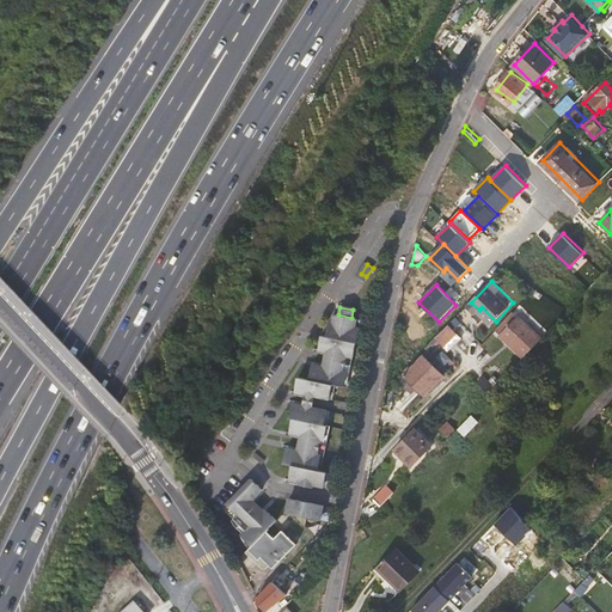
[(496,330),(499,334),(501,332),(519,313),(515,310),(496,330)]
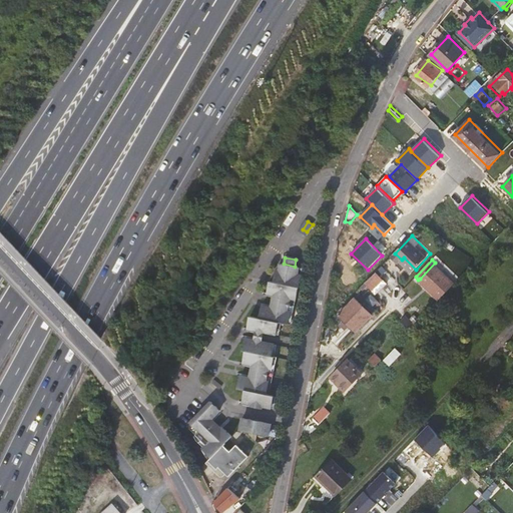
[(257,329),(266,331),(277,333),(279,322),(289,324),(292,312),(288,311),(290,298),(295,299),(299,300),(301,287),(295,286),(299,268),(295,267),(284,264),(282,263),(280,272),(276,272),(274,282),(271,281),(268,294),(274,295),(278,296),(275,309),(271,309),(263,308),(260,318),(249,316),(247,327),(257,329)]
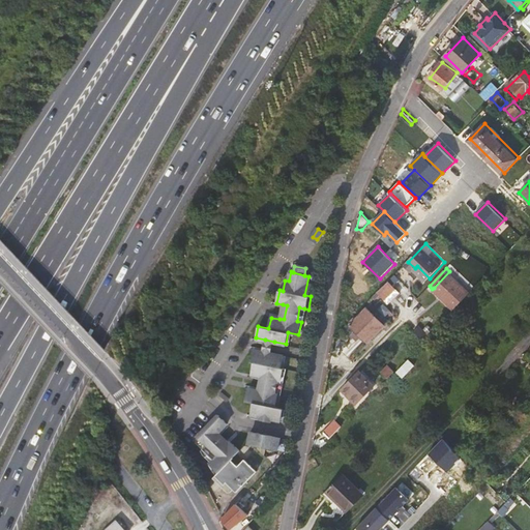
[(449,271),(434,288),(455,308),(471,292),(449,271)]
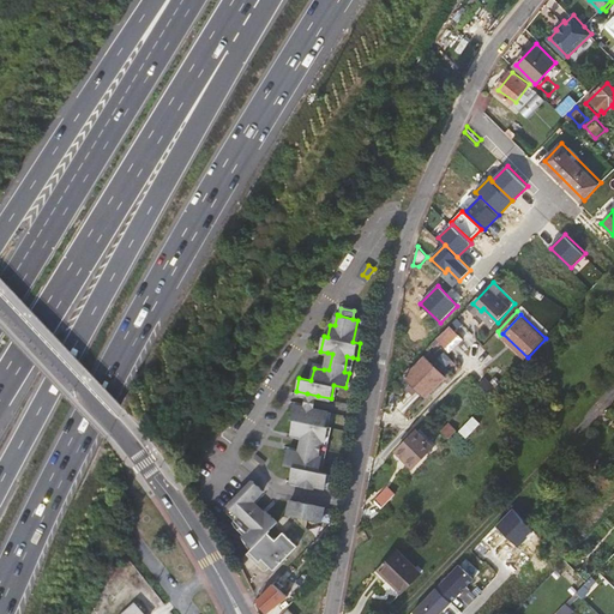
[(455,321),(443,333),(456,345),(468,333),(455,321)]
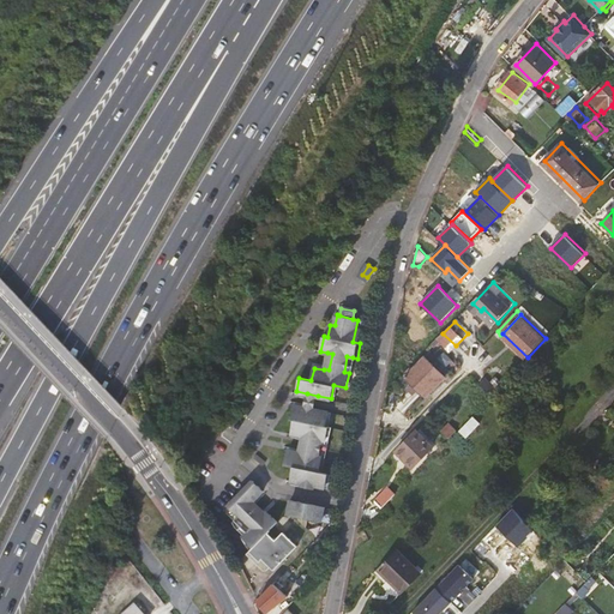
[(449,377),(427,356),(408,377),(428,397),(449,377)]
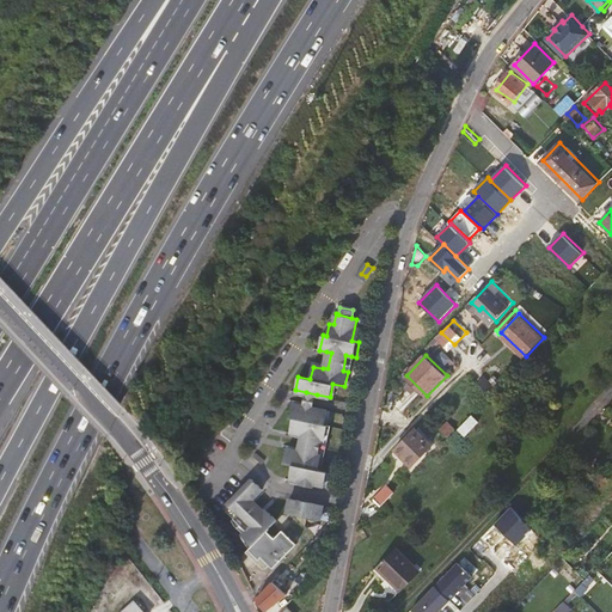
[(304,405),(314,408),(317,395),(306,392),(304,405)]
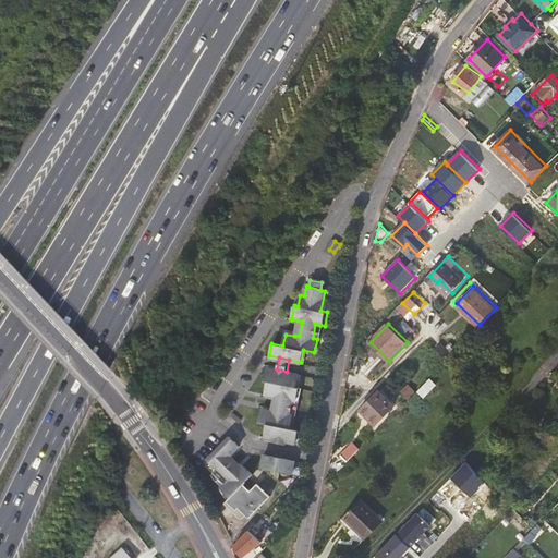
[(283,440),(295,427),(290,426),(293,414),(288,413),(290,399),(296,401),(300,386),(295,385),(299,374),(287,372),(277,370),(267,367),(265,377),(267,378),(265,393),(273,396),(278,397),(276,411),(270,410),(263,408),(259,421),(267,423),(265,436),(283,440)]
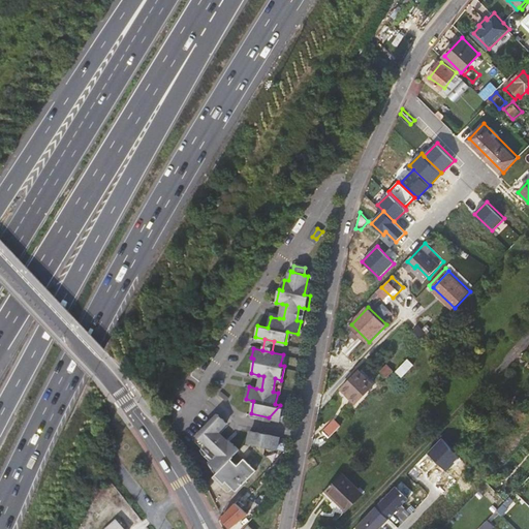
[(407,358),(397,371),(404,376),(413,363),(407,358)]
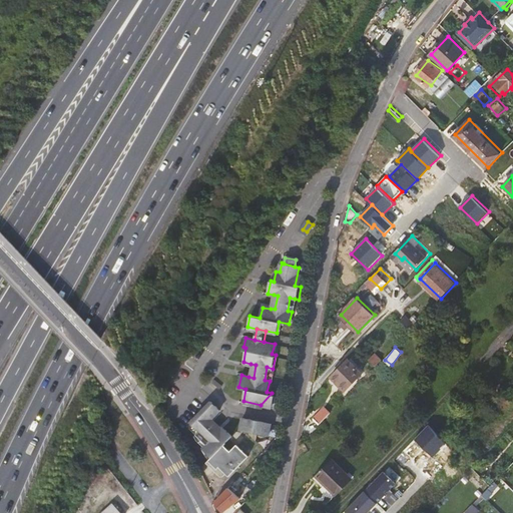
[(348,360),(331,378),(345,391),(361,373),(348,360)]
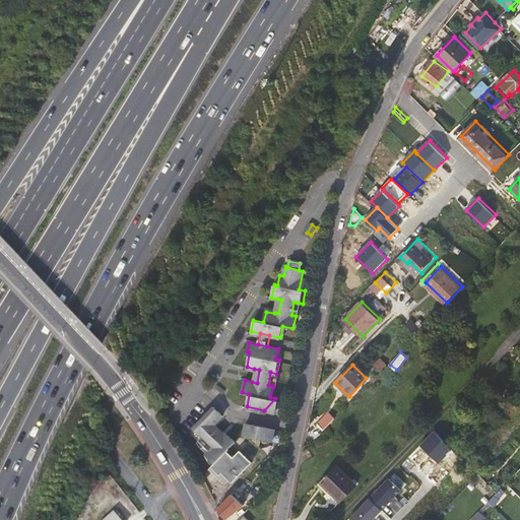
[(268,385),(273,386),(276,374),(270,372),(268,385)]
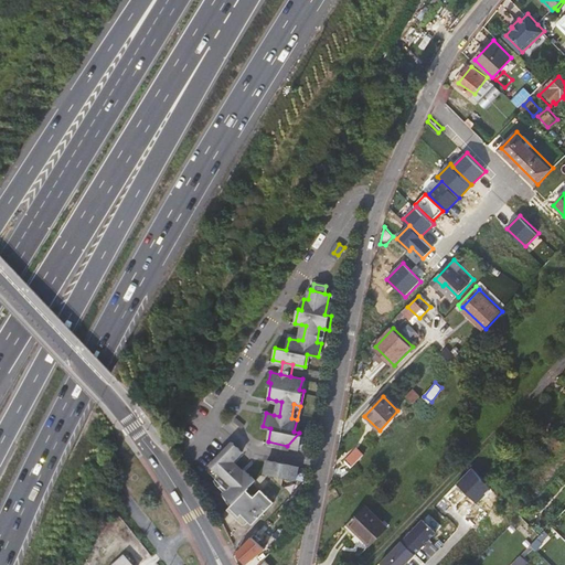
[(234,422),(242,428),(244,425),(236,418),(234,422)]
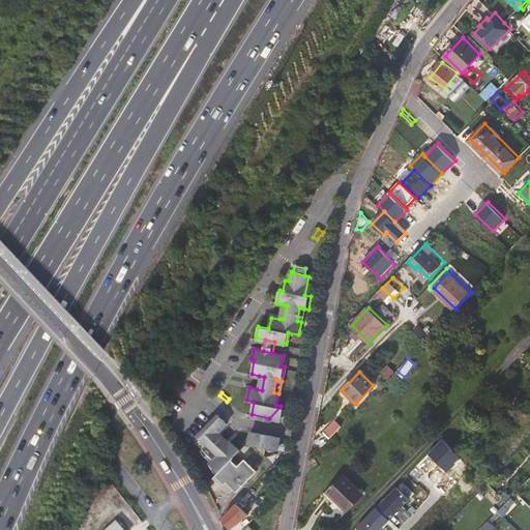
[(284,407),(281,406),(269,418),(281,420),(284,407)]
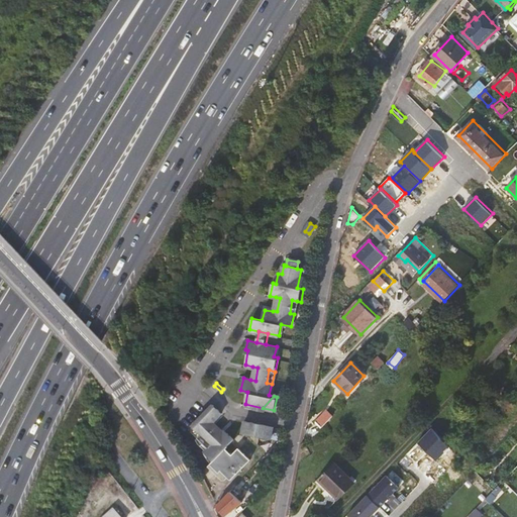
[(196,428),(201,433),(206,427),(207,428),(211,422),(219,410),(212,405),(196,428)]
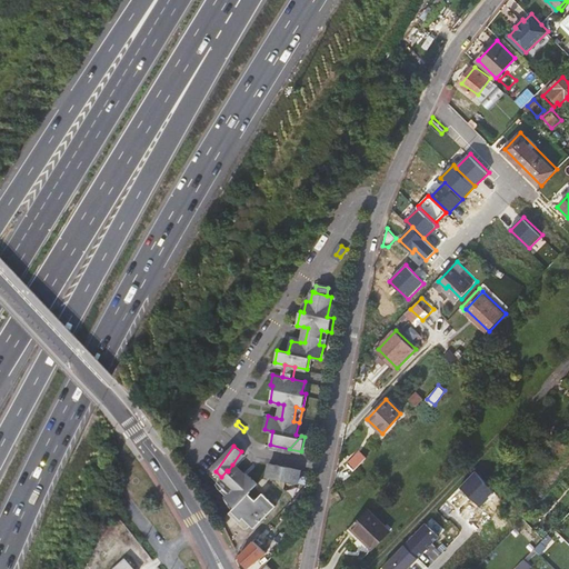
[(357,470),(365,462),(369,458),(361,451),(350,463),(357,470)]
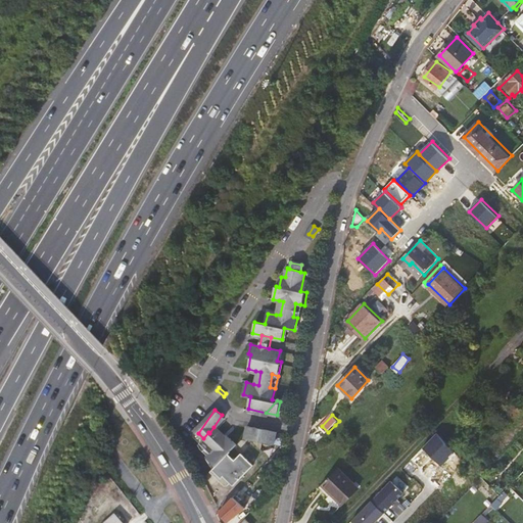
[(276,432),(247,425),(244,438),(273,444),(276,432)]
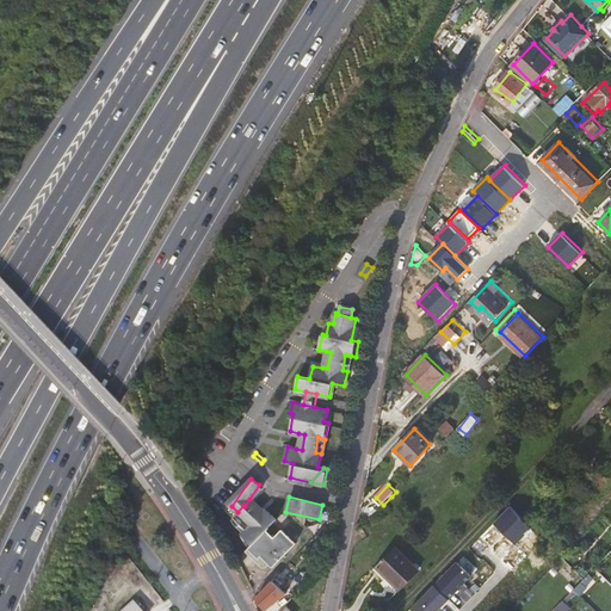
[(263,511),(250,499),(245,506),(257,517),(263,511)]
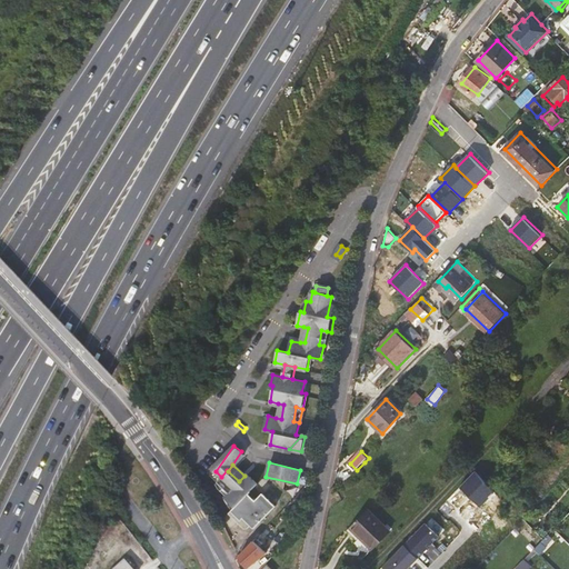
[(227,470),(221,477),(217,482),(223,488),(229,492),(226,497),(225,498),(233,507),(247,493),(257,482),(247,473),(245,476),(239,481),(228,471),(227,470)]
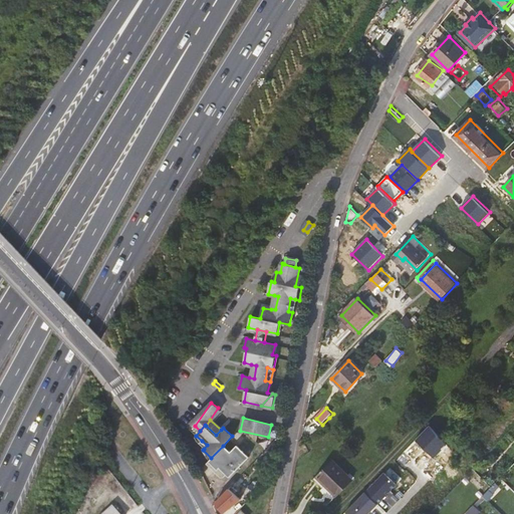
[(435,457),(449,442),(430,425),(417,439),(435,457)]
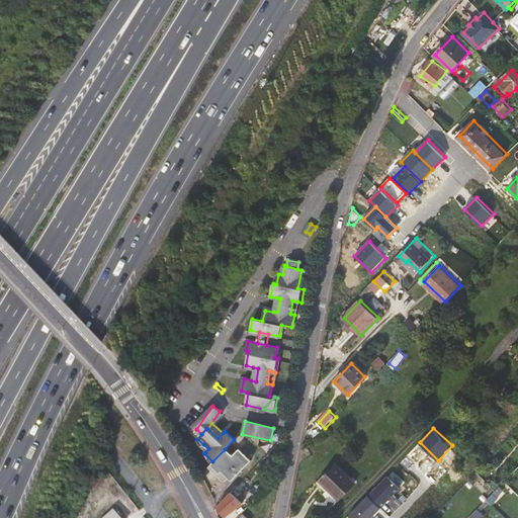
[(208,448),(203,444),(200,447),(205,452),(208,448)]
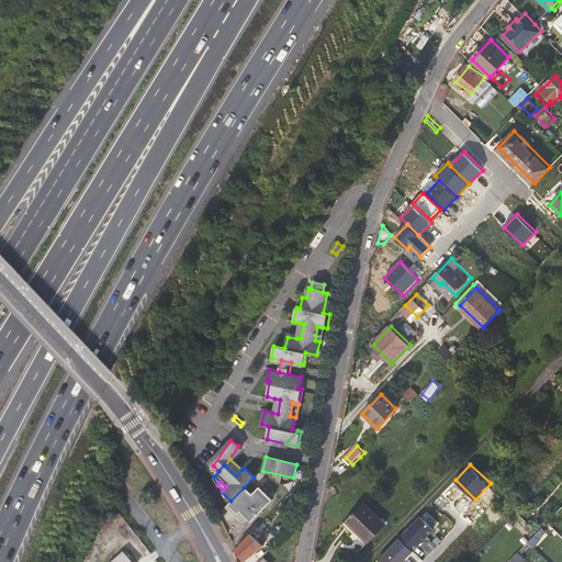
[(231,501),(226,505),(237,515),(239,513),(249,523),(271,499),(258,487),(250,495),(244,487),(231,501)]
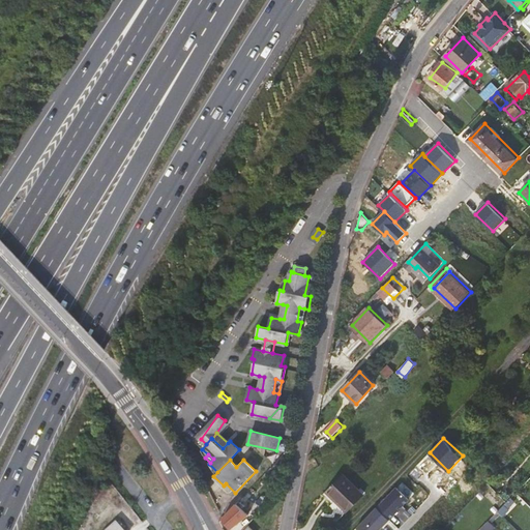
[(365,494),(346,474),(328,492),(337,501),(340,500),(350,510),(365,494)]
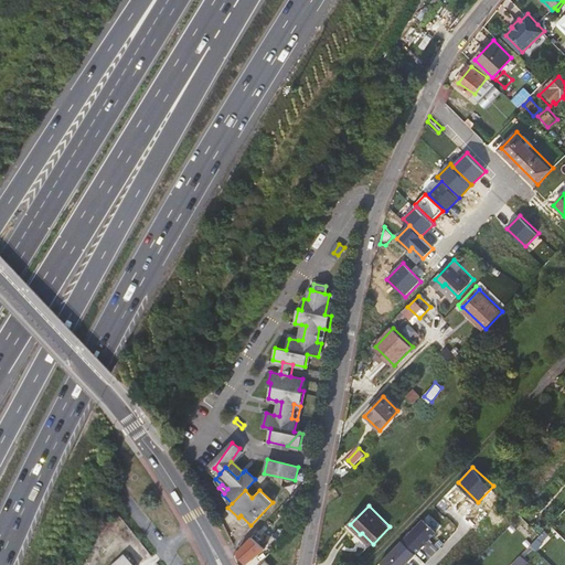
[(381,562),(384,564),(404,564),(438,531),(424,516),(381,562)]
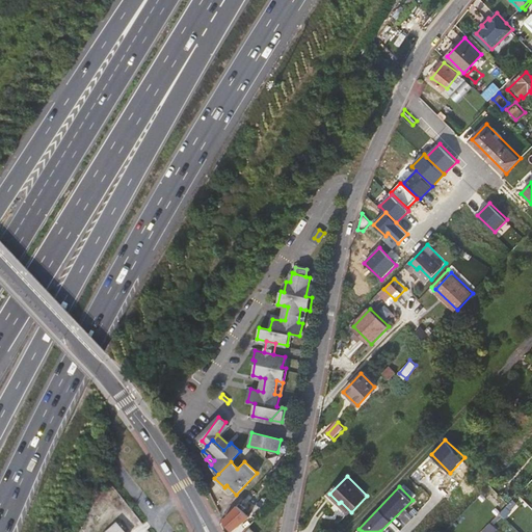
[(223,521),(233,529),(244,516),(236,508),(223,521)]
